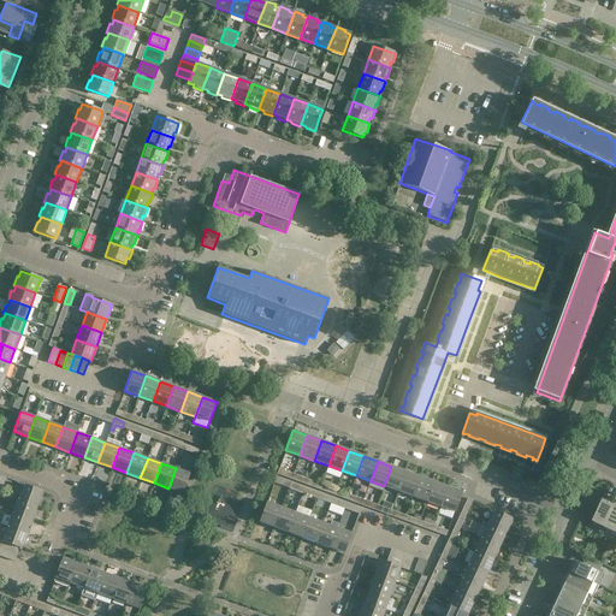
[(398,491),(406,472),(391,467),(384,486),(398,491)]
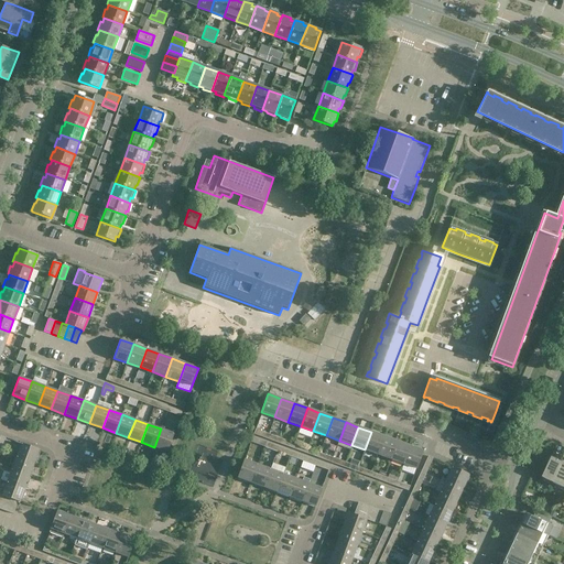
[(161,429),(154,447),(166,452),(170,444),(172,438),(174,434),(161,429)]
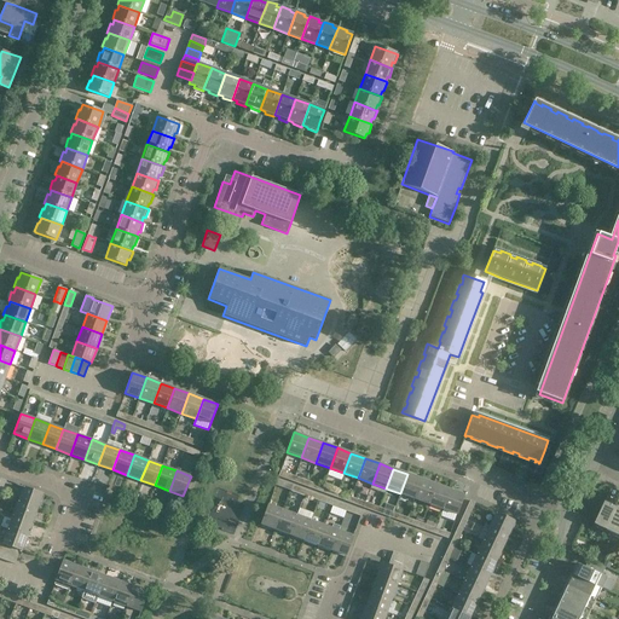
[(415,499),(422,479),(408,474),(400,493),(415,499)]
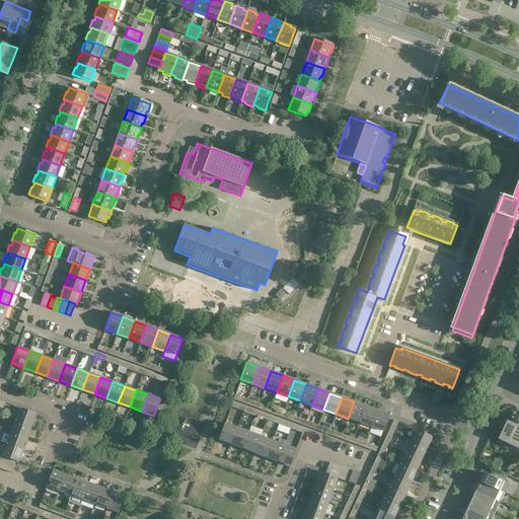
[(359,423),(365,406),(354,401),(348,419),(359,423)]
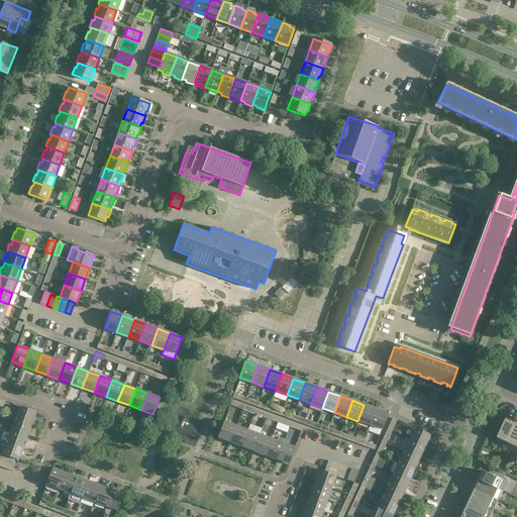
[(370,425),(376,409),(364,405),(357,421),(370,425)]
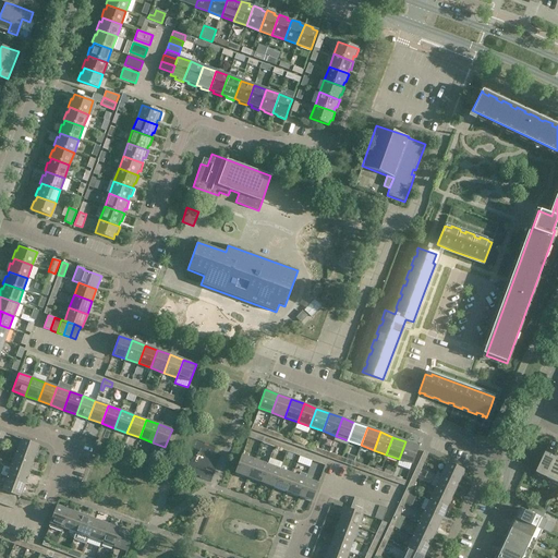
[(16,451),(34,458),(38,446),(21,439),(16,451)]
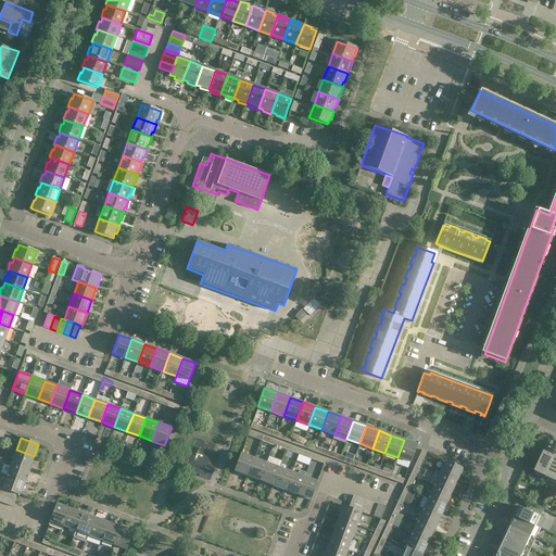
[(397,457),(411,463),(417,444),(404,440),(397,457)]
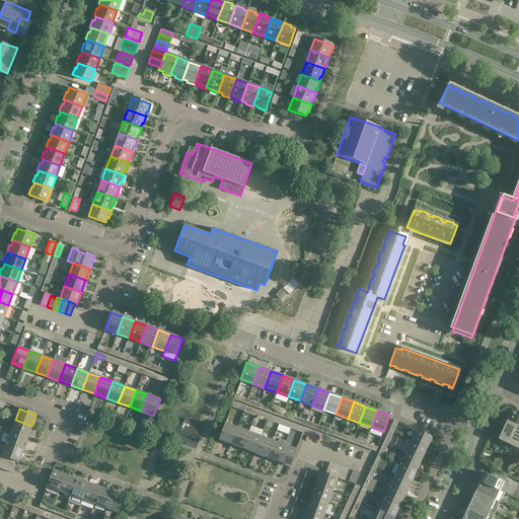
[(31,426),(15,420),(10,432),(27,438),(31,426)]
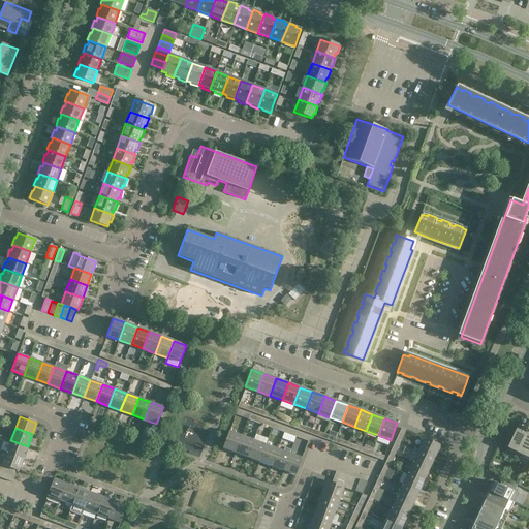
[(396,439),(401,441),(406,430),(402,428),(396,439)]
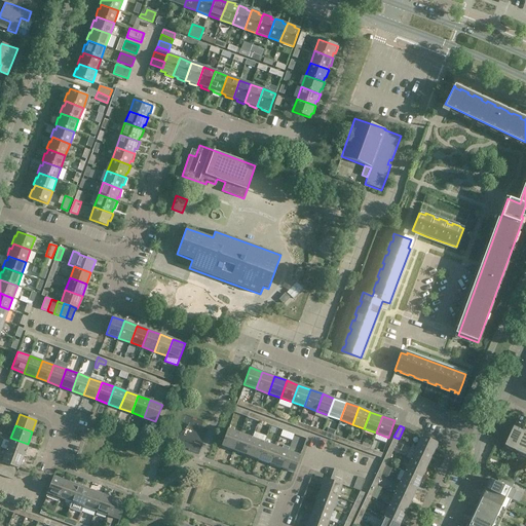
[(525,430),(515,426),(506,446),(516,450),(525,430)]
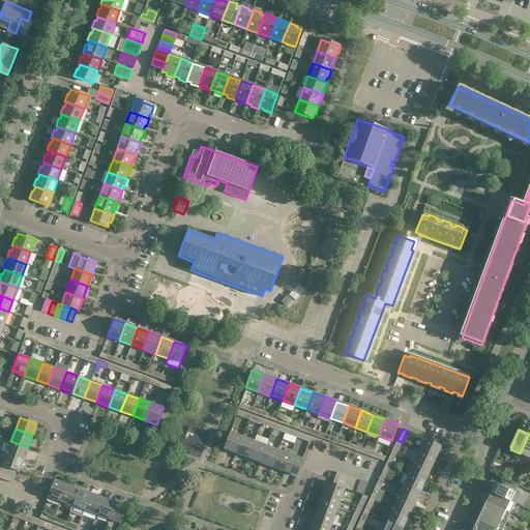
[(230,432),(224,449),(235,453),(241,436),(230,432)]
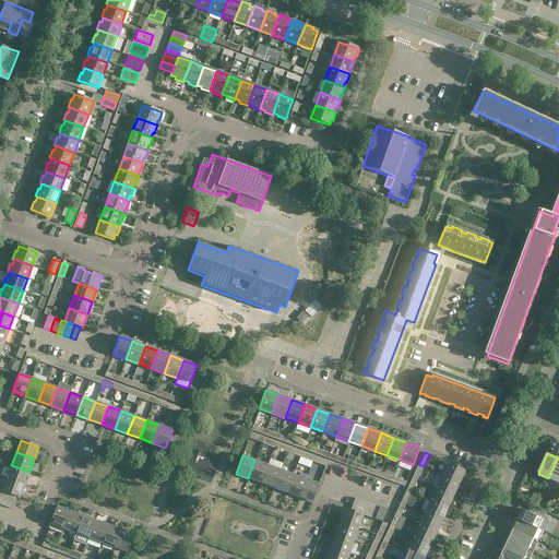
[(558,480),(558,458),(548,478),(558,483),(558,480)]
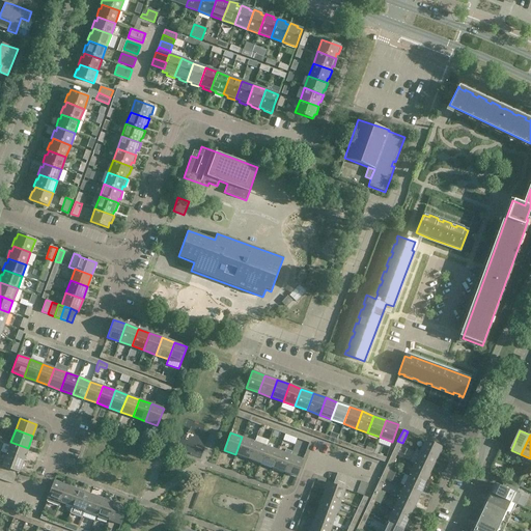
[(254,442),(242,437),(235,454),(248,458),(254,442)]
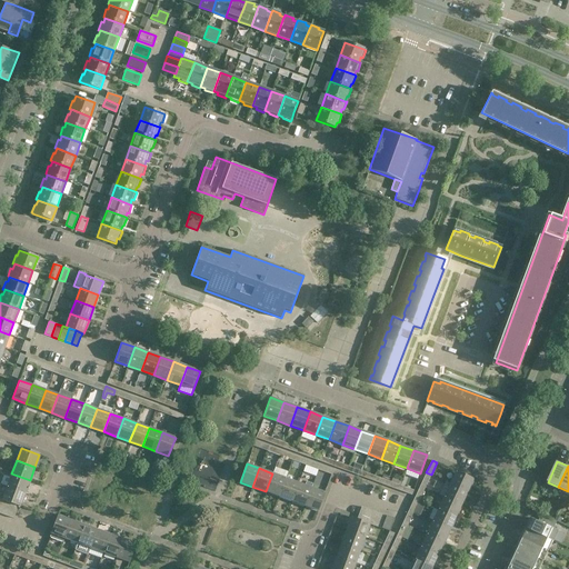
[(473,479),(456,471),(449,483),(467,492),(473,479)]
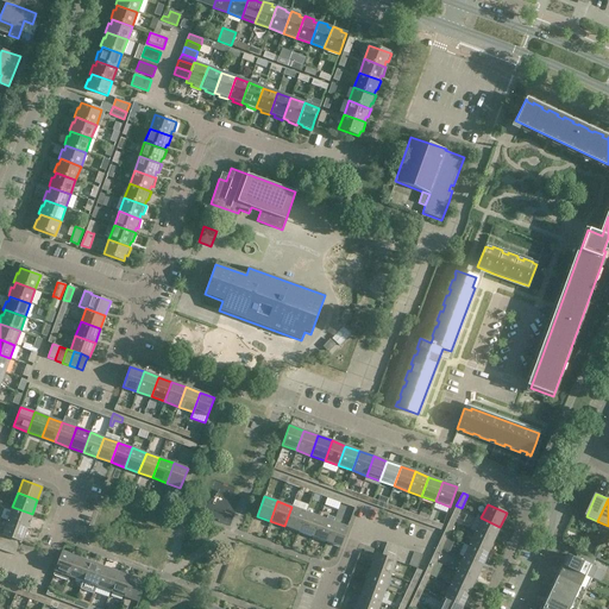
[(32,514),(12,507),(7,521),(26,528),(32,514)]
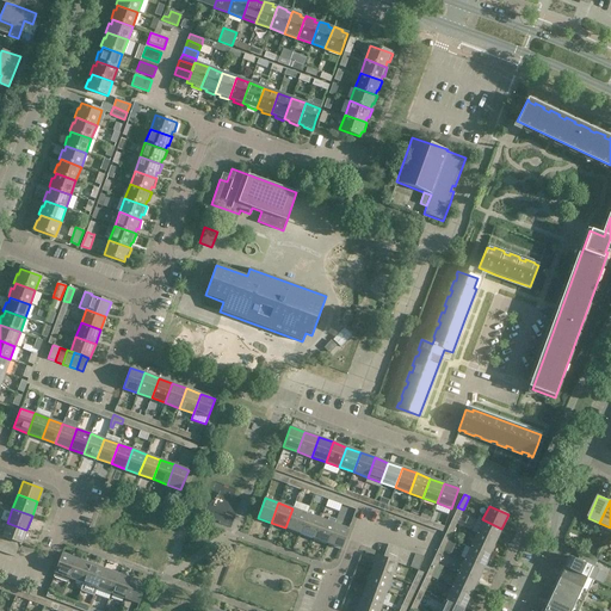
[(307,513),(292,508),(285,528),(300,534),(307,513)]
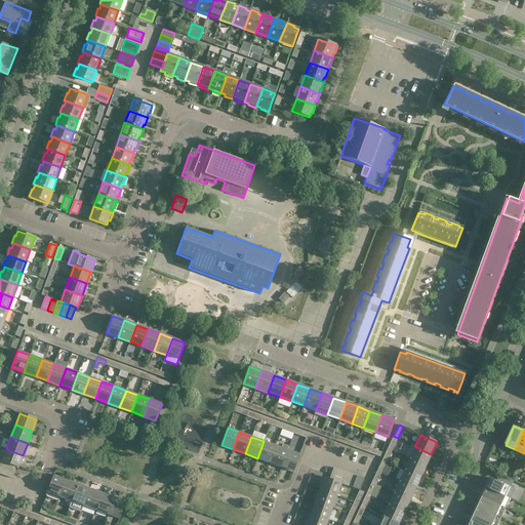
[(257,458),(269,462),(276,445),(264,441),(257,458)]
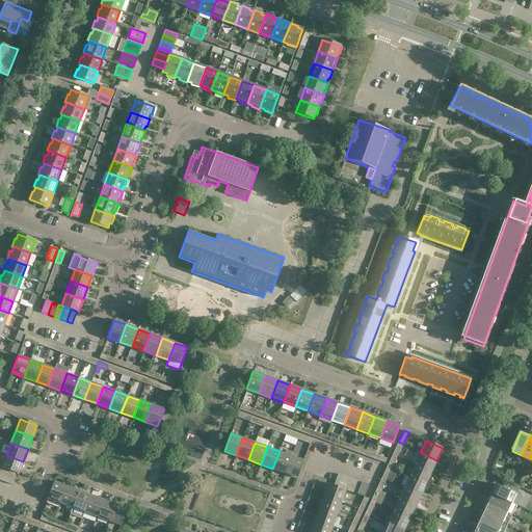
[(285,454),(280,451),(272,469),(285,473),(291,456),(292,452),(286,450),(285,454)]
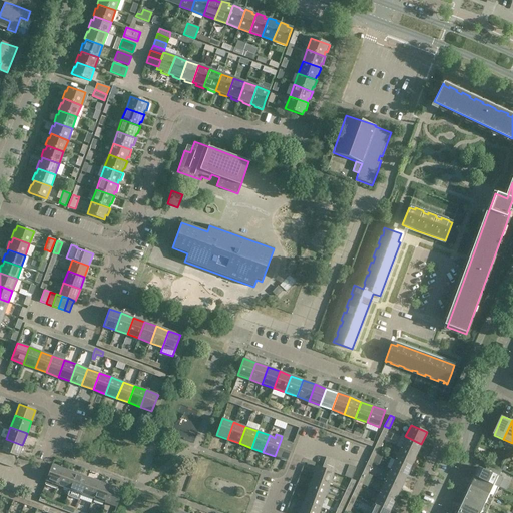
[(365,439),(363,443),(371,446),(373,442),(370,441),(372,436),(367,434),(365,439)]
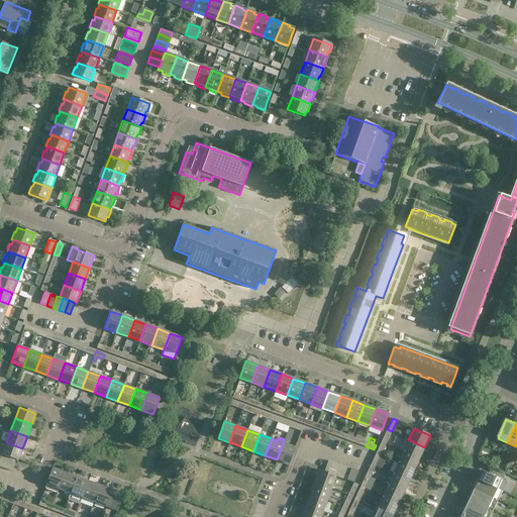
[(403,450),(419,458),(424,447),(408,439),(403,450)]
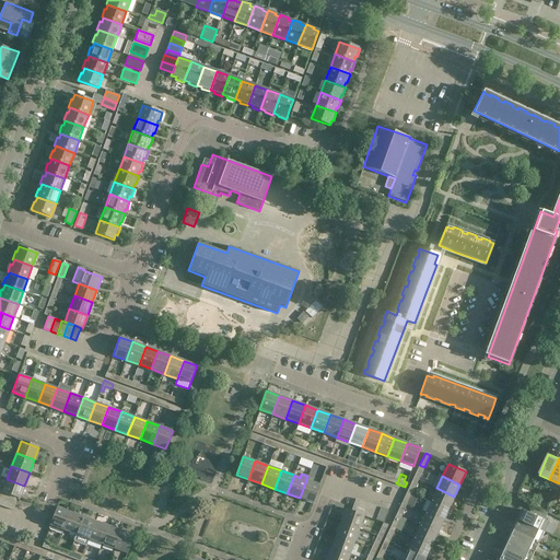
[(18,498),(20,499),(24,486),(7,479),(1,492),(6,493),(12,496),(18,498)]
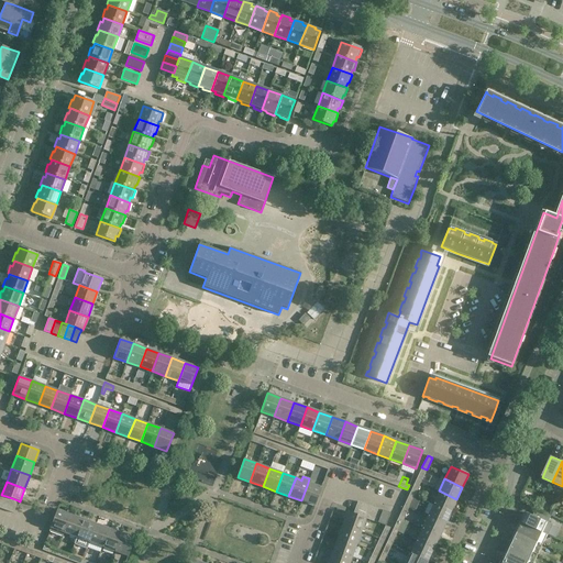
[(321,487),(308,483),(301,500),(315,506),(321,487)]
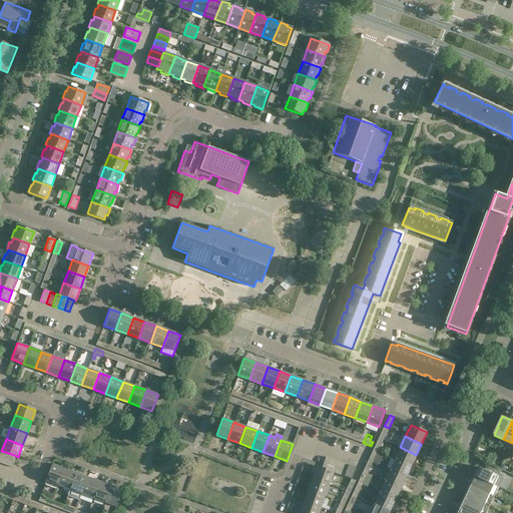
[(395,459),(411,466),(416,455),(400,447),(395,459)]
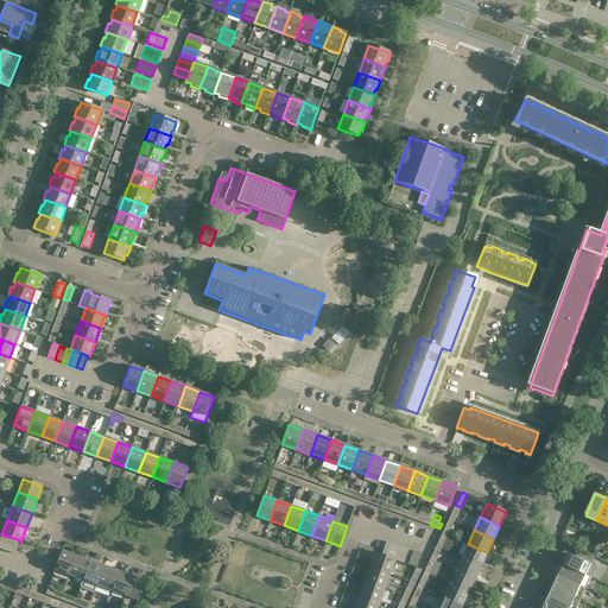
[(7,551),(13,538),(6,536),(1,549),(7,551)]
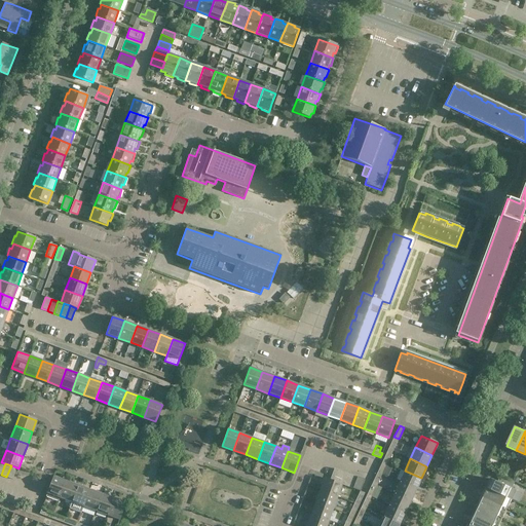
[(6,477),(12,479),(16,467),(11,465),(6,477)]
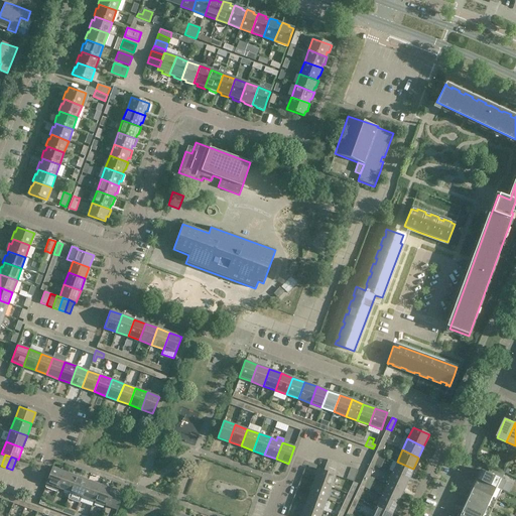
[(328,460),(325,468),(324,471),(329,473),(333,462),(328,460)]
